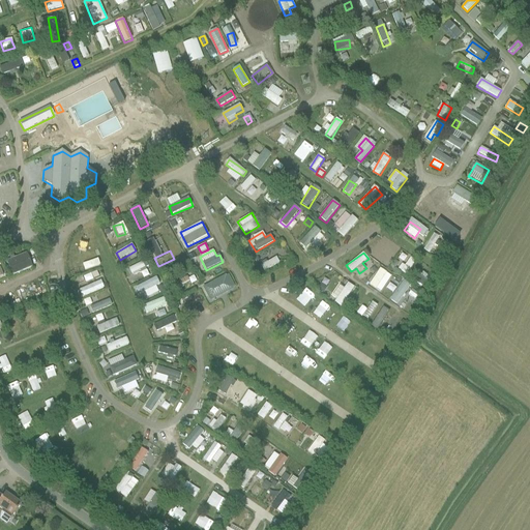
[(12,275),(31,268),(26,254),(6,262),(12,275)]
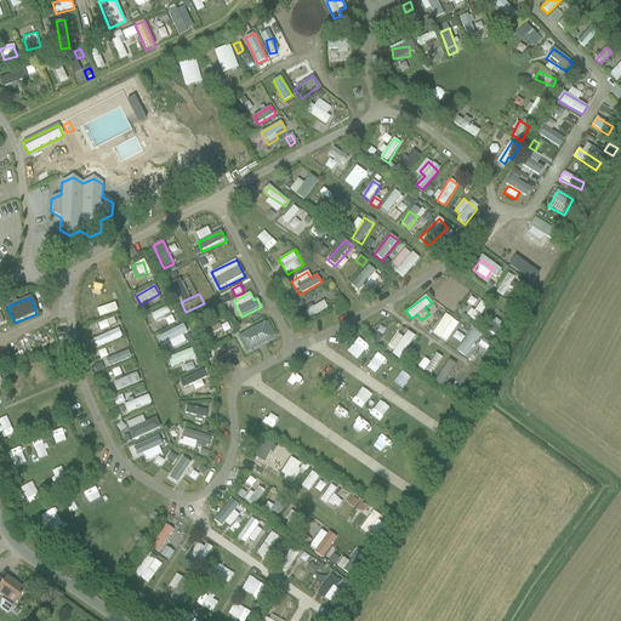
[(309,318),(328,308),(324,302),(306,311),(309,318)]
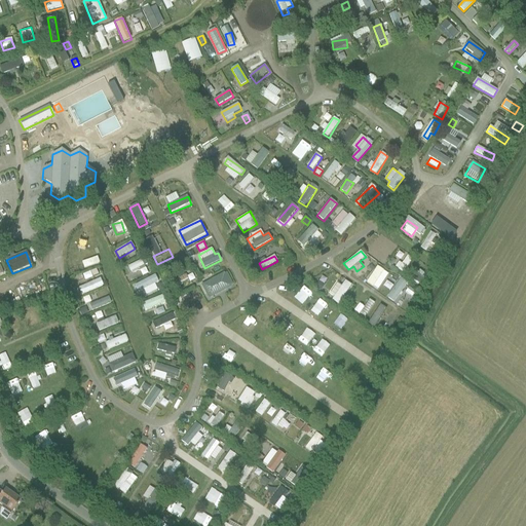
[(407,256),(398,269),(403,273),(412,260),(407,256)]
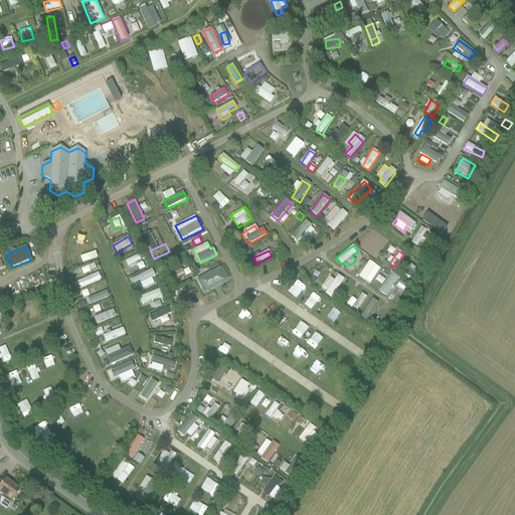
[(78,258),(79,265),(95,261),(94,254),(78,258)]
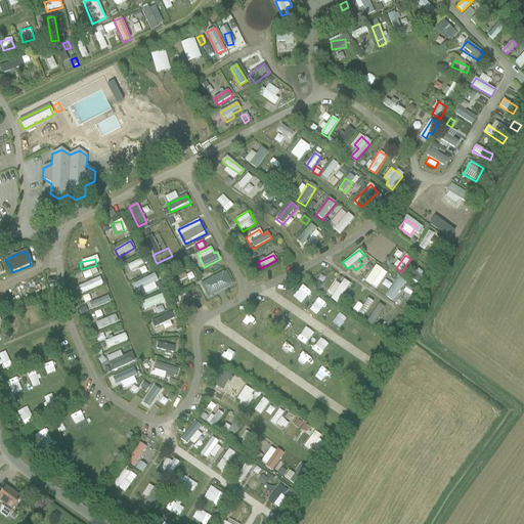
[(130,270),(143,265),(141,260),(127,265),(130,270)]
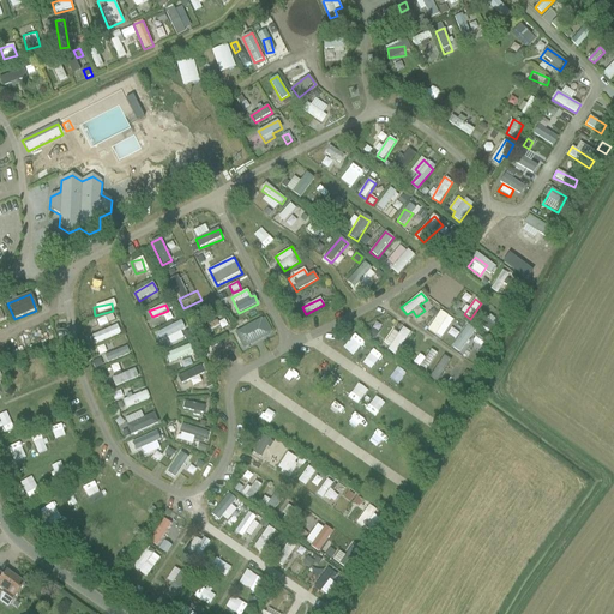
[(435,335),(447,315),(440,311),(427,330),(435,335)]
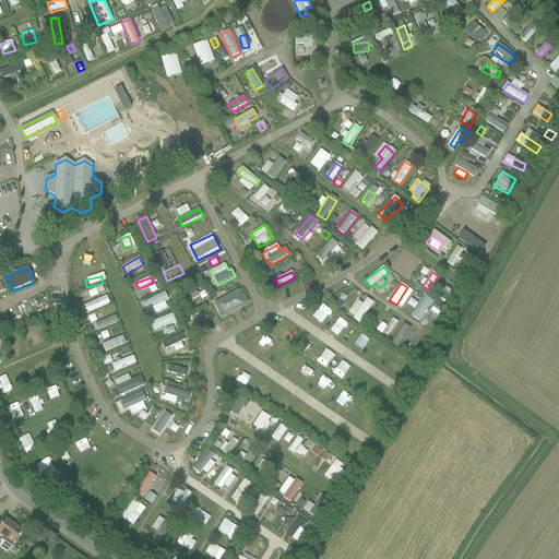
[(146,287),(149,294),(155,292),(154,285),(146,287)]
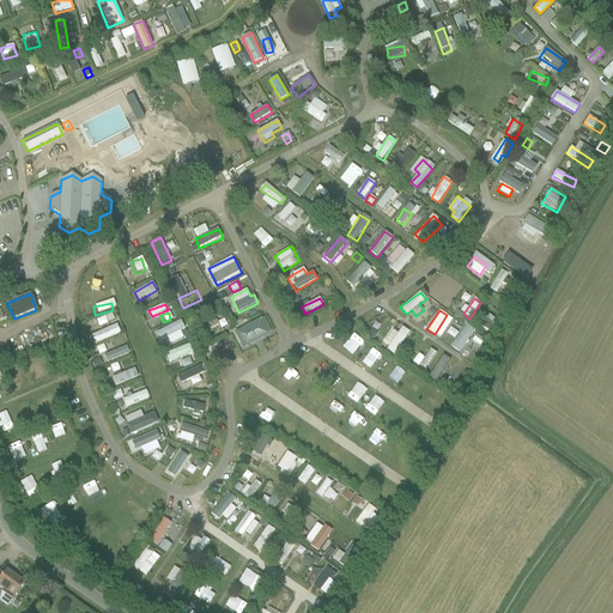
[(261,319),(234,333),(243,350),(269,335),(261,319)]
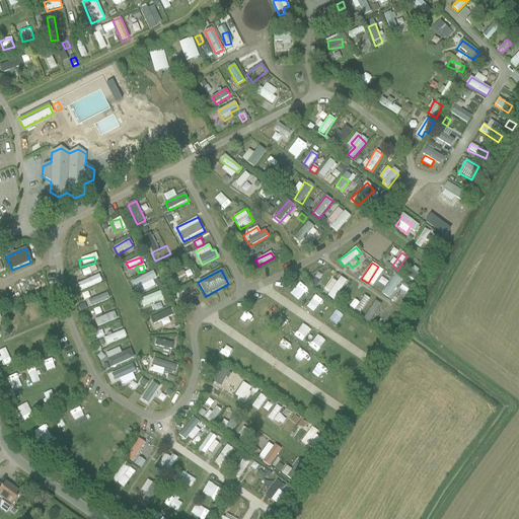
[(183,272),(172,278),(174,282),(186,276),(183,272)]
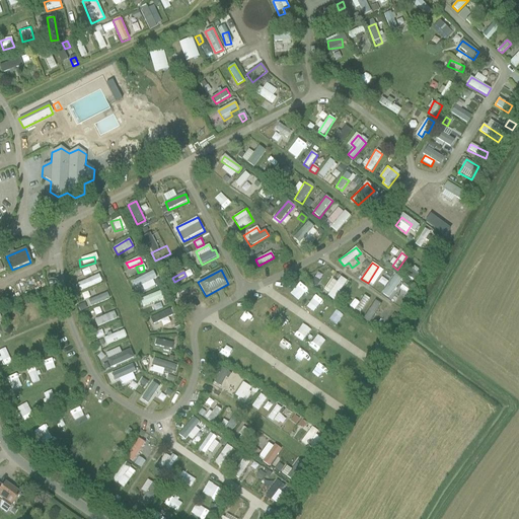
[(144,291),(155,287),(152,279),(156,278),(154,273),(132,280),(135,288),(142,285),(144,291)]
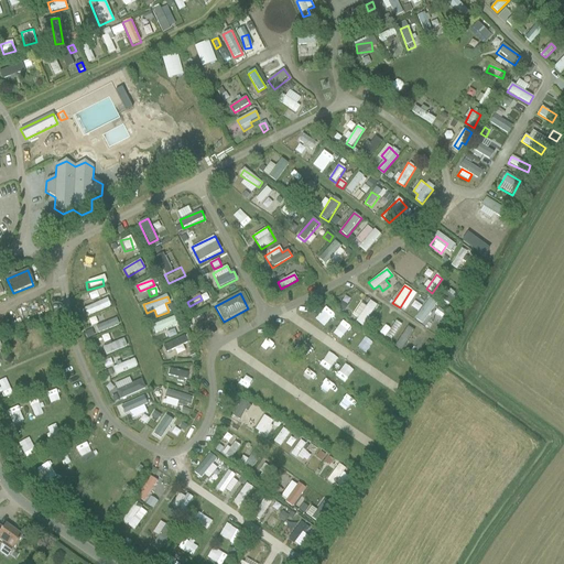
[(407,305),(413,308),(418,300),(411,297),(407,305)]
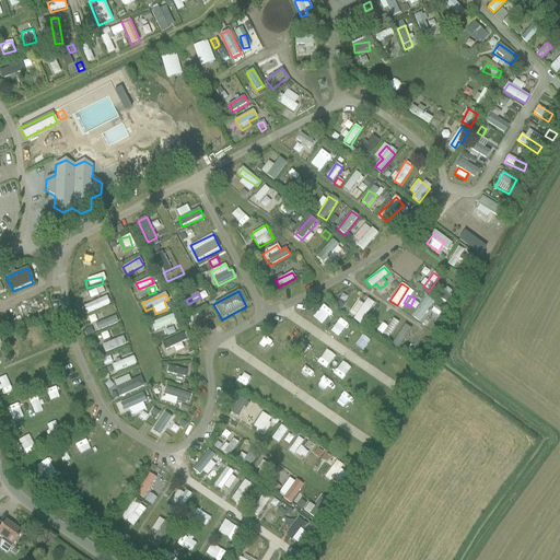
[(107,296),(83,305),(86,314),(111,305),(107,296)]
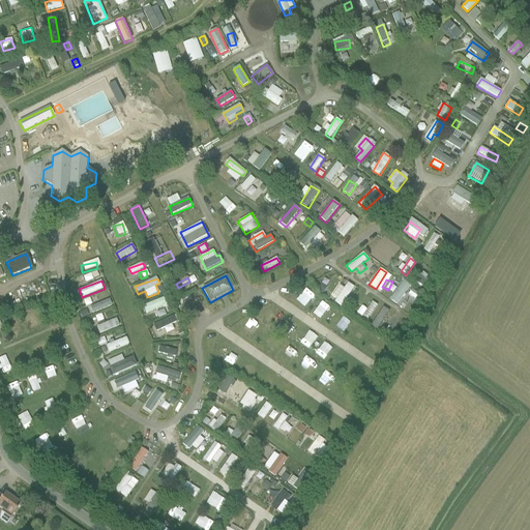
[(344,303),(355,288),(347,282),(335,297),(344,303)]
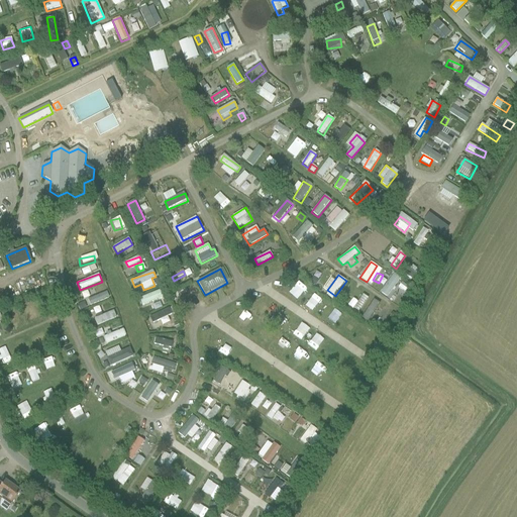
[(402,283),(398,289),(404,293),(407,287),(402,283)]
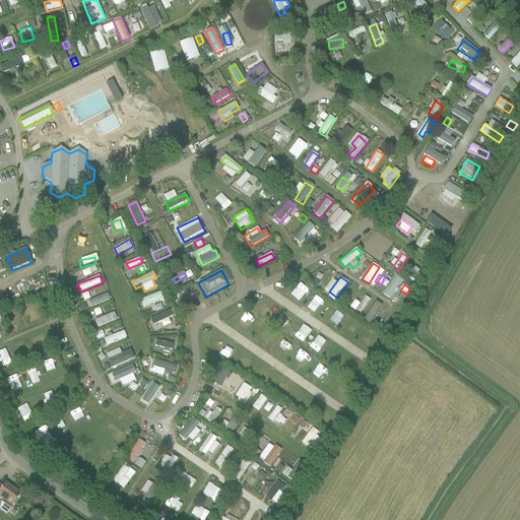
[(143,308),(165,299),(160,291),(140,301),(143,308)]
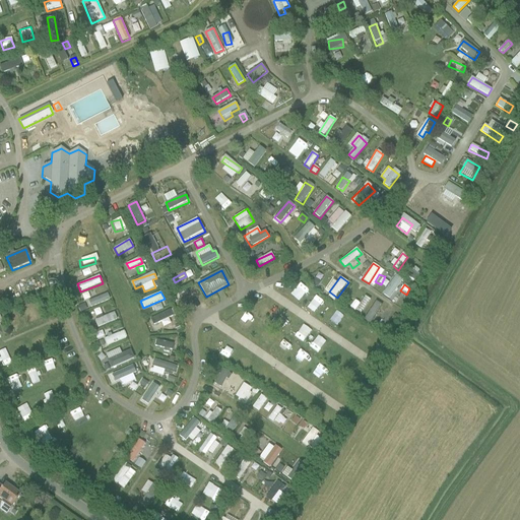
[(90,308),(111,300),(108,294),(88,302),(90,308)]
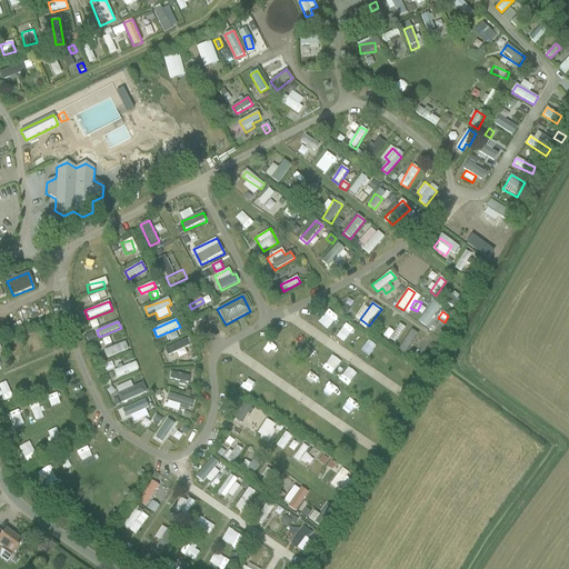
[(385,325),(381,335),(390,338),(393,329),(385,325)]
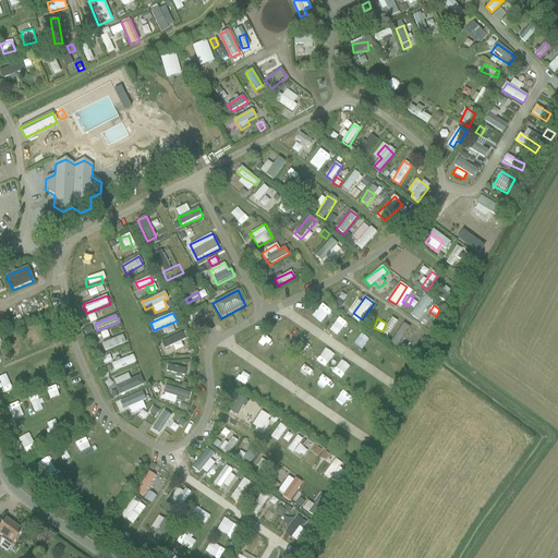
[(331,334),(337,337),(343,328),(339,324),(331,334)]
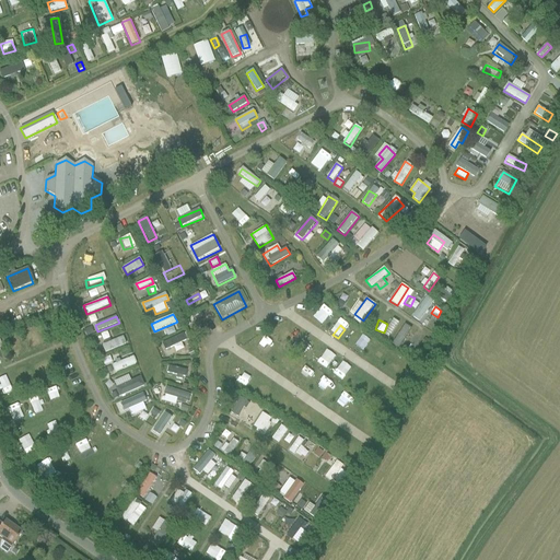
[(90,327),(84,330),(86,337),(93,335),(90,327)]
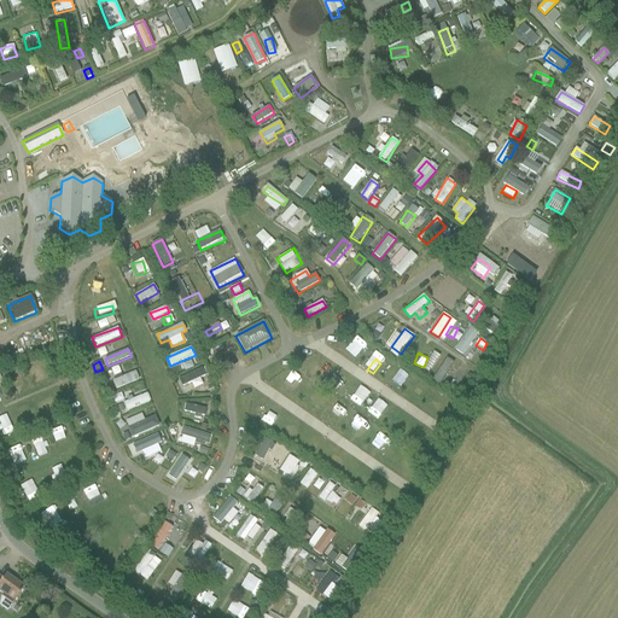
[(331,362),(319,375),(328,384),(339,371),(331,362)]
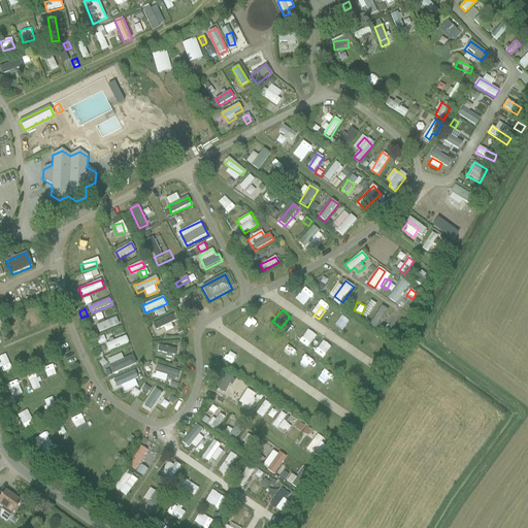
[(173,314),(153,324),(156,330),(176,320),(173,314)]
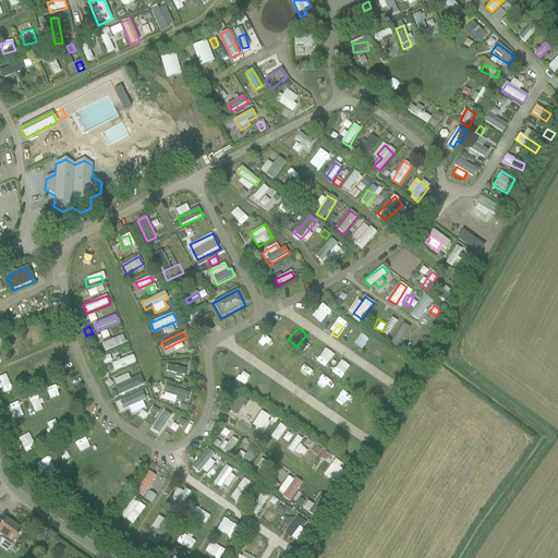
[(101,343),(105,352),(126,343),(123,336),(101,343)]
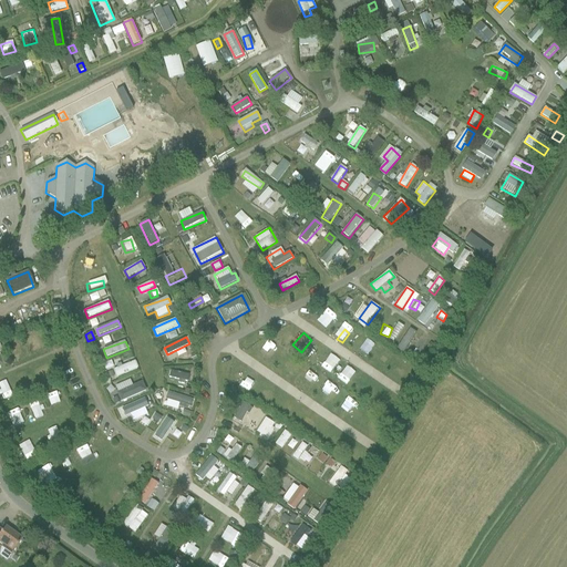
[(302,353),(309,357),(316,344),(310,341),(302,353)]
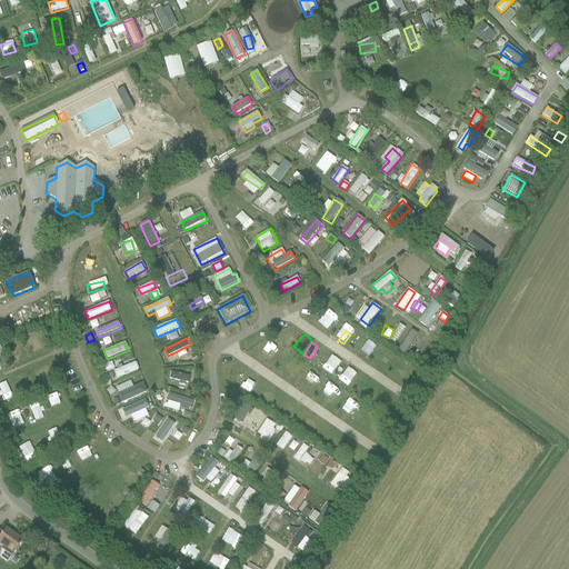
[(317,347),(310,360),(320,365),(327,351),(317,347)]
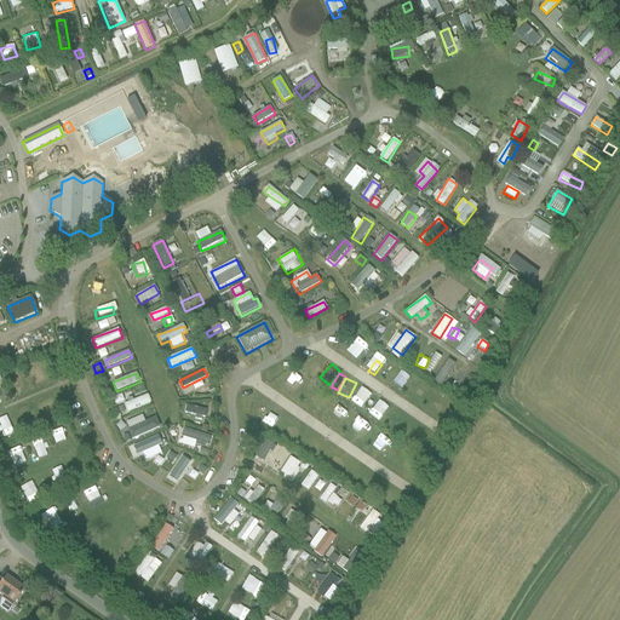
[(121,394),(113,397),(115,405),(124,402),(121,394)]
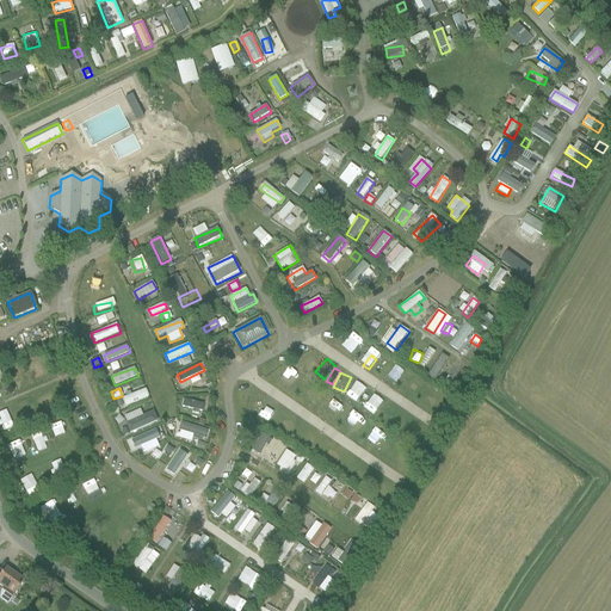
[(124,406),(149,399),(147,390),(123,396),(124,406)]
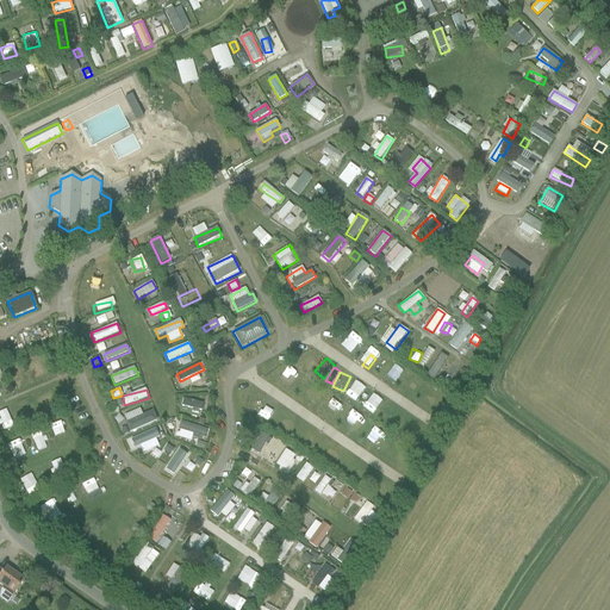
[(200,415),(203,403),(182,399),(179,416),(186,417),(187,412),(200,415)]
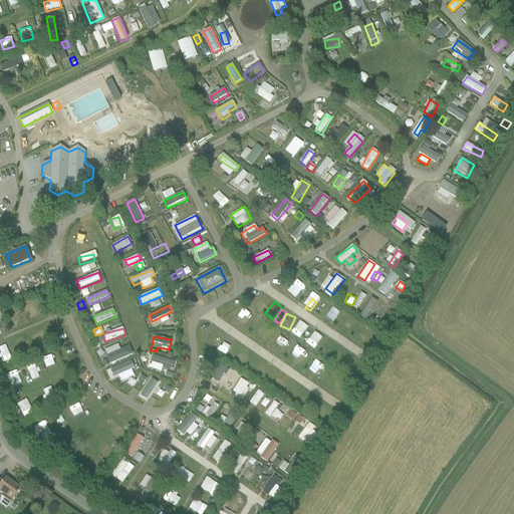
[(277,357),(291,363),(293,358),(289,357),(294,345),(284,342),(277,357)]
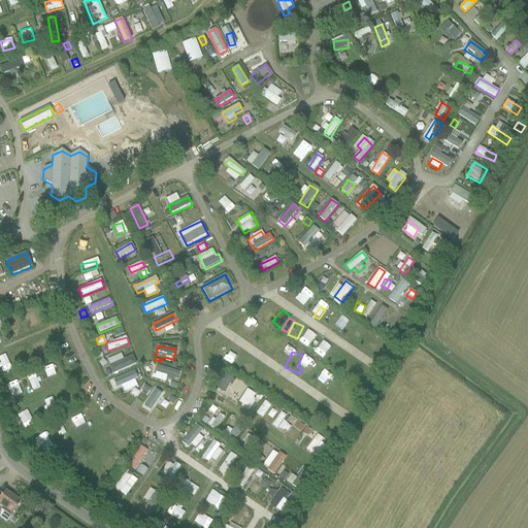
[(122,354),(107,359),(109,365),(124,360),(122,354)]
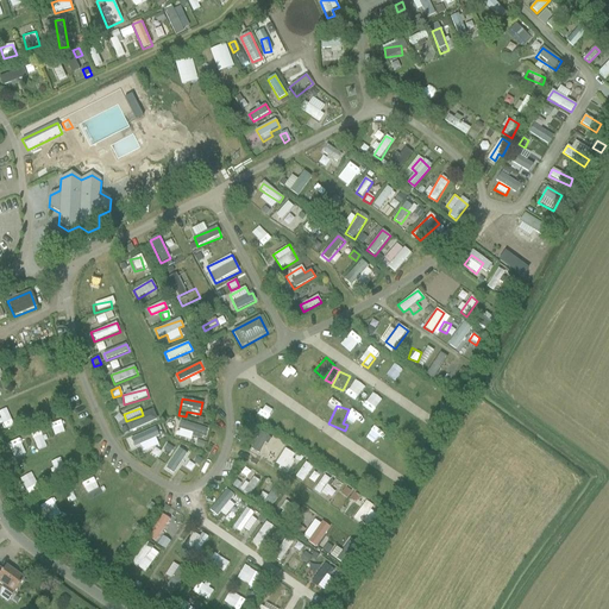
[(130,431),(158,421),(155,412),(126,421),(130,431)]
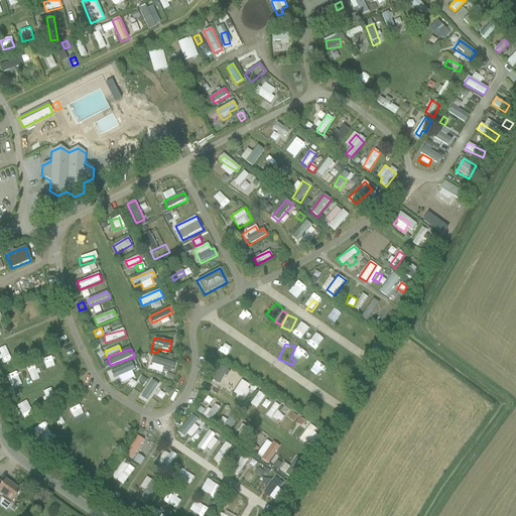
[(162,372),(163,358),(151,358),(151,371),(162,372)]
